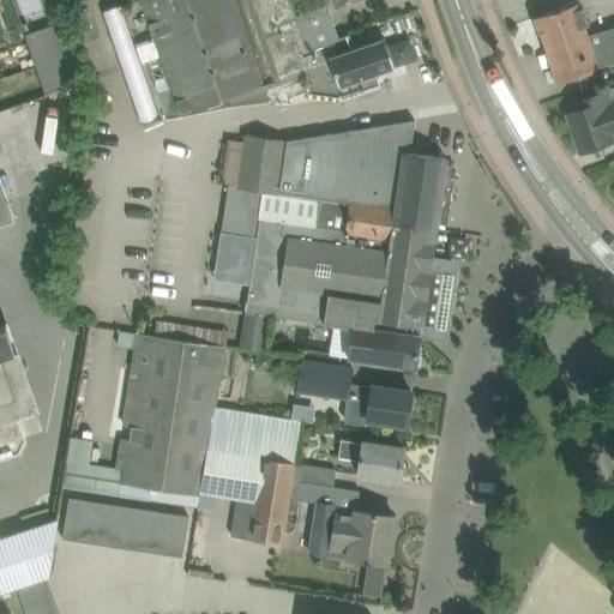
[(224,107),(270,101),(287,89),(288,89),(308,91),(308,92),(343,97),(365,90),(363,86),(374,83),(372,76),(396,67),(385,37),(354,48),(349,34),(339,37),(326,4),(294,16),(289,0),(134,0),(122,5),(103,11),(122,67),(142,60),(162,118),(167,116),(167,119),(224,107)]
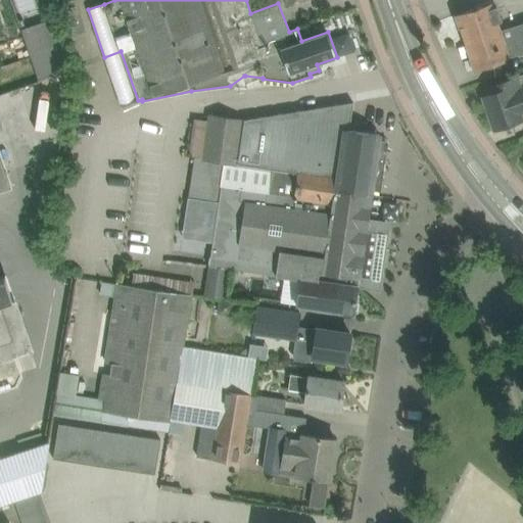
[(490,3),(476,7),(457,14),(466,43),(501,32),(496,21),(502,19),(497,6),(491,7),(490,3)]
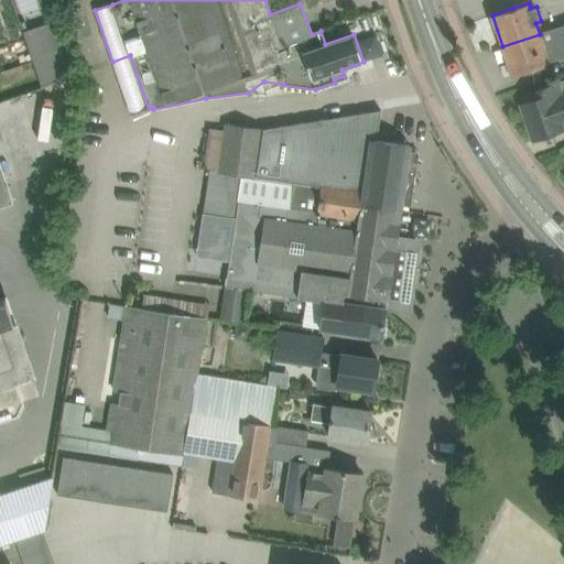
[(23,31),(42,87),(77,75),(61,19),(29,30),(25,20),(20,22),(23,31)]
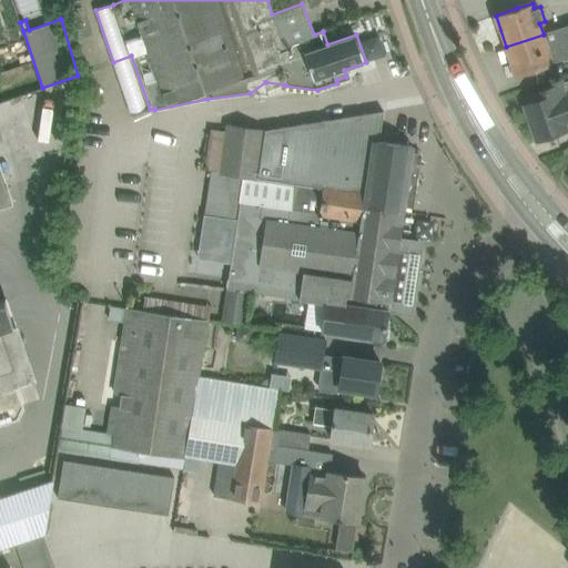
[(567,26),(544,34),(506,47),(516,77),(537,70),(555,63),(554,63),(563,60),(564,62),(567,60),(567,26)]
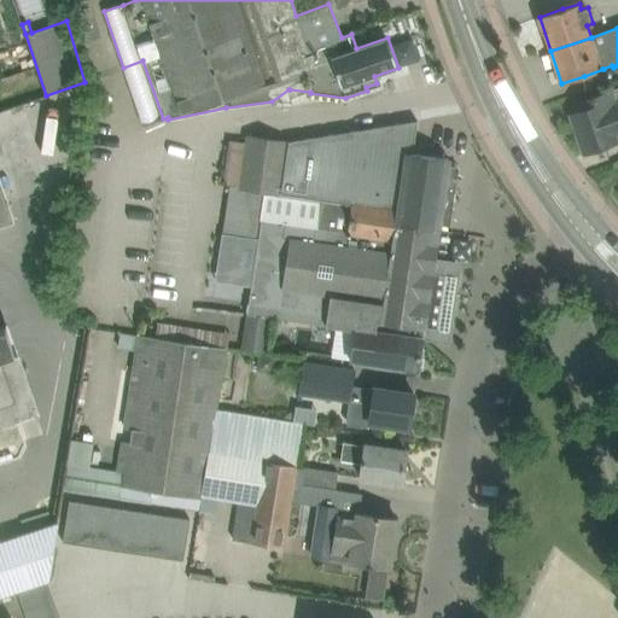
[(586,152),(608,144),(616,141),(612,132),(617,129),(617,101),(614,91),(579,103),(582,111),(572,115),(586,152)]
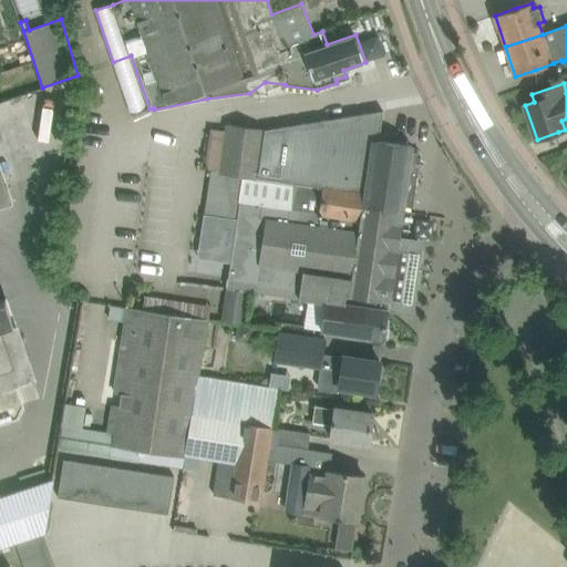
[(212,129),(205,171),(241,176),(255,178),(255,177),(298,184),(366,193),(364,206),(402,212),(412,145),(390,142),(380,141),(383,111),(265,130),(227,125),(227,131),(212,129)]
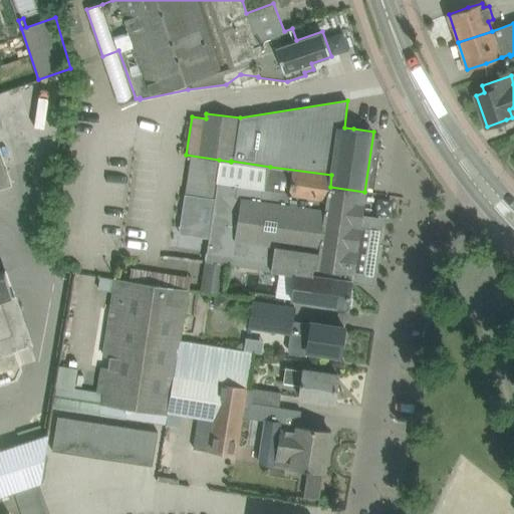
[(0,188),(12,185),(0,149),(0,188)]
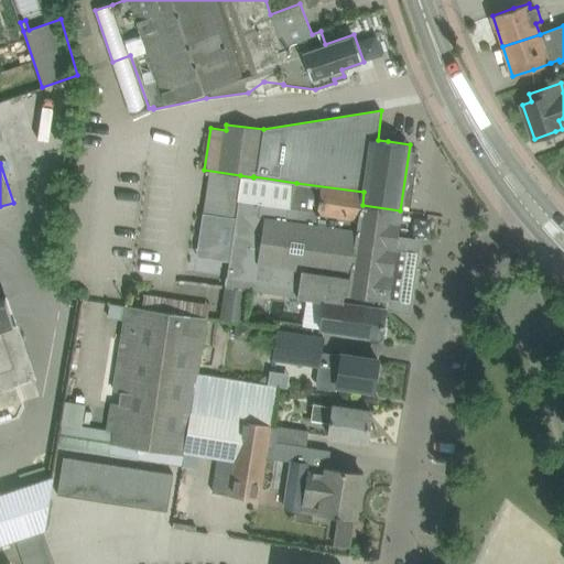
[(235,217),(224,285),(248,289),(325,299),(387,306),(388,299),(412,302),(419,251),(394,248),(400,210),(362,205),(364,192),(296,183),(253,176),(253,177),(240,175),(236,202),(238,202),(235,217)]
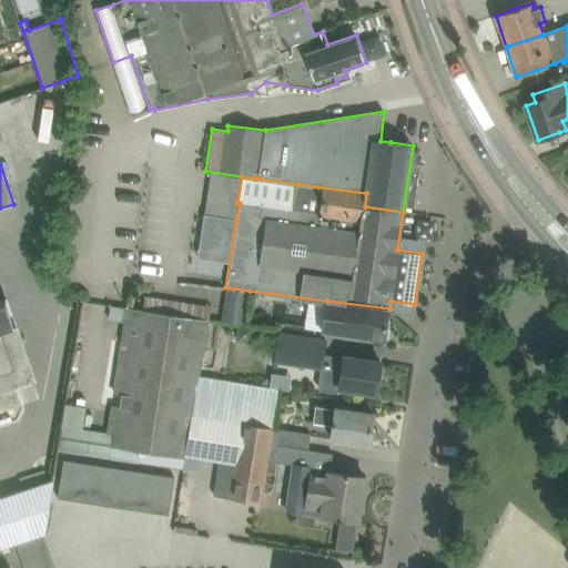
[(250,291),(225,287),(221,322),(245,325),(250,291)]
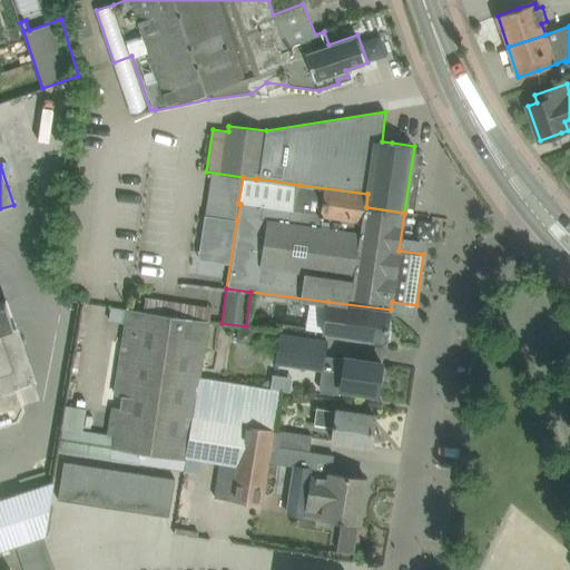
[(0,392),(18,386),(35,381),(33,379),(17,327),(15,328),(5,301),(0,302),(0,392)]
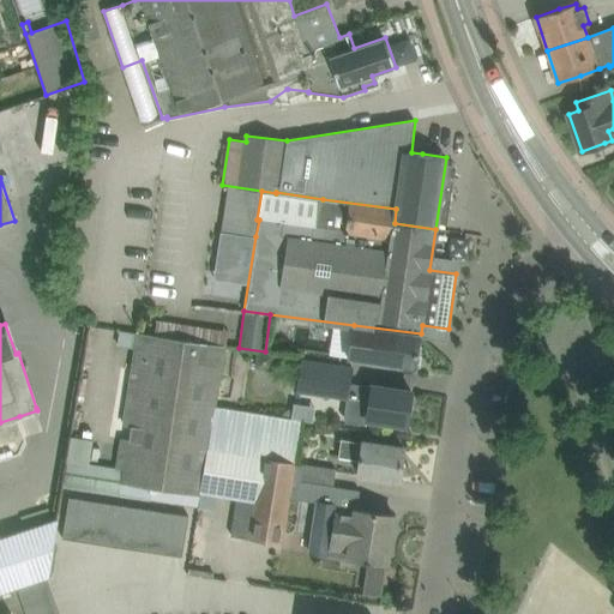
[(354,325),(348,355),(392,363),(416,367),(421,333),(354,325)]
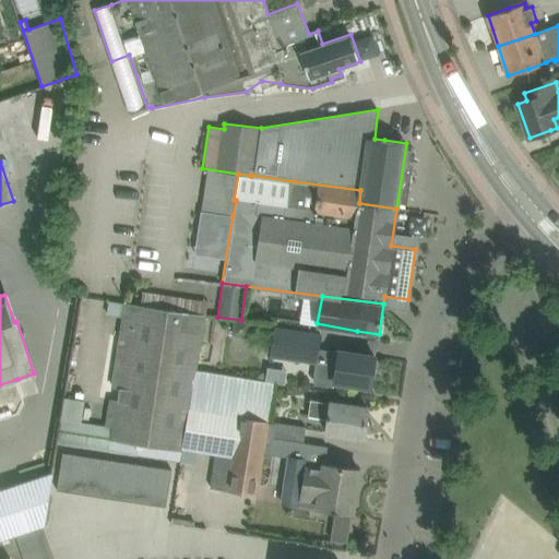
[(125,304),(109,301),(107,314),(122,317),(125,304)]
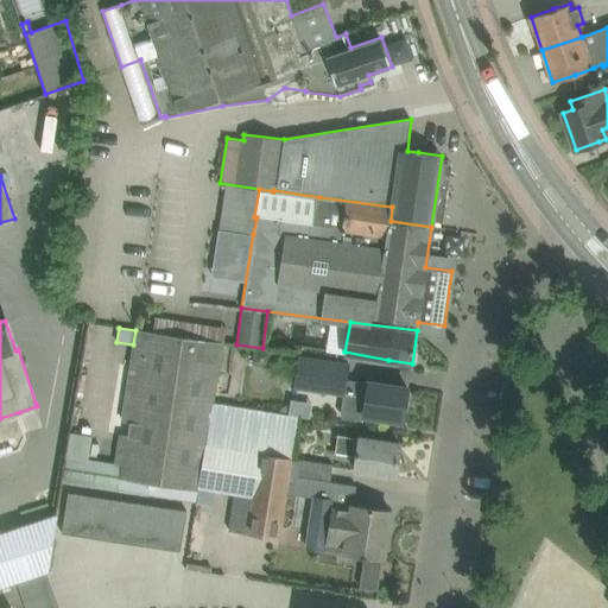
[(213,403),(221,344),(221,343),(153,333),(144,331),(135,330),(133,344),(115,464),(88,461),(67,457),(62,483),(196,505),(197,501),(200,488),(213,403)]
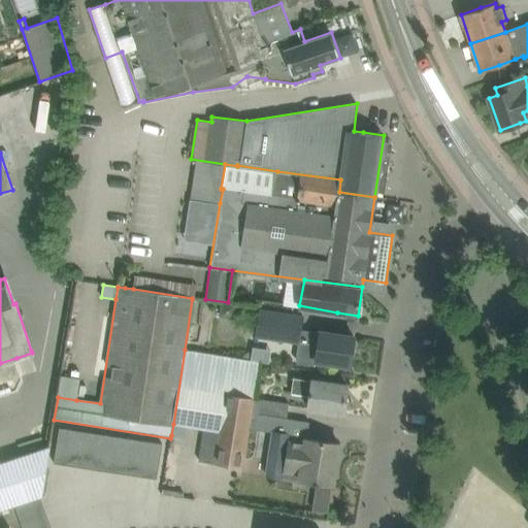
[(233,317),(234,305),(223,303),(221,315),(233,317)]
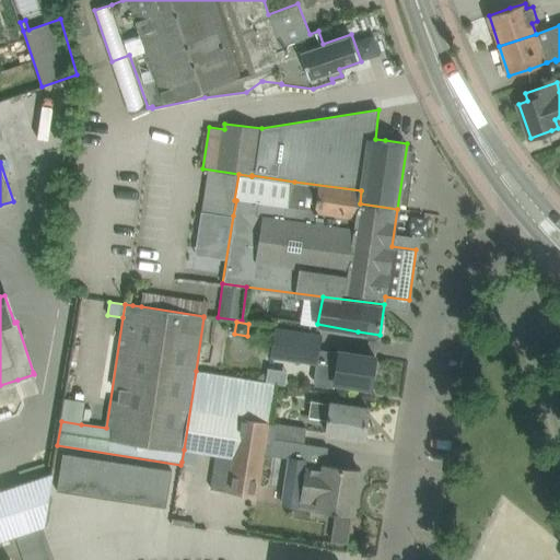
[(316,362),(316,364),(313,383),(316,386),(334,388),(336,386),(337,383),(372,387),(376,358),(321,349),(322,336),(275,328),(270,356),(316,362)]
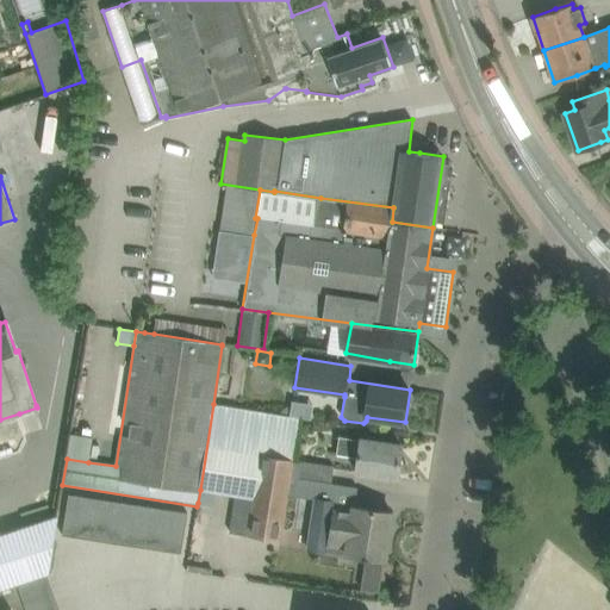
[(293,497),(297,478),(300,461),(294,460),(300,419),(213,404),(200,490),(236,495),(230,533),(279,540),(286,496),(293,497)]
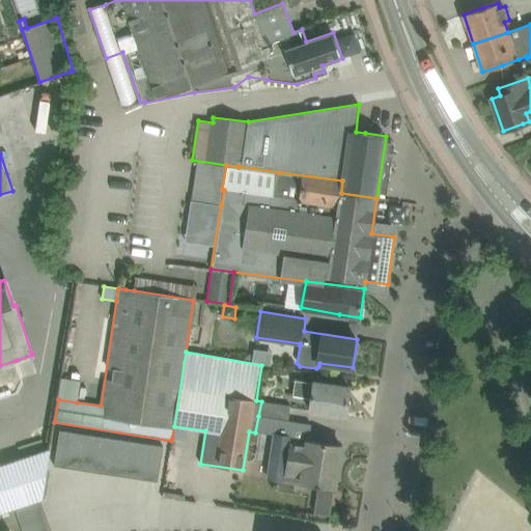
[(350,387),(329,384),(313,382),(313,383),(295,381),(292,394),(311,397),(309,411),(325,413),(344,416),(350,387)]
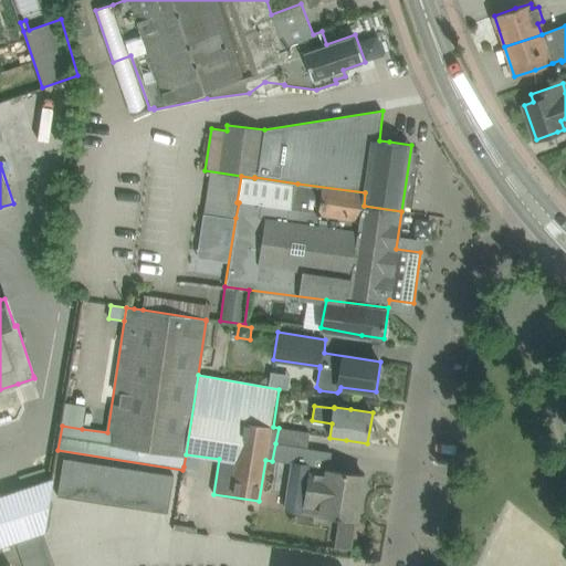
[(279,428),(275,443),(307,448),(310,432),(279,428)]
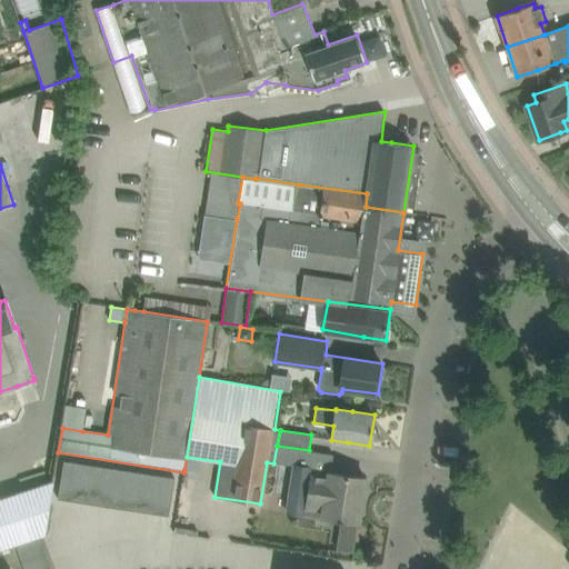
[(333,453),(309,450),(277,446),(273,463),(300,467),(296,492),(308,495),(306,513),(339,519),(339,521),(342,521),(342,519),(359,521),(366,478),(331,472),(333,453)]
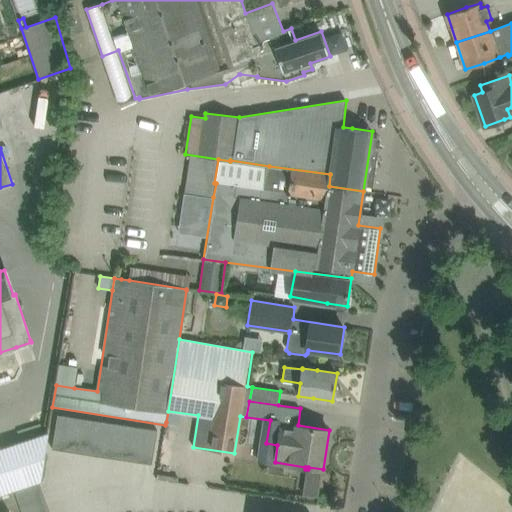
[(57,415),(52,449),(152,464),(157,430),(57,415)]
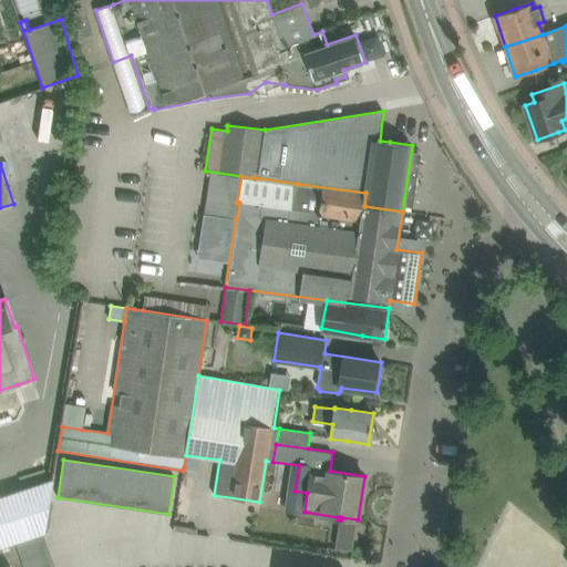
[(0,566),(9,566),(10,566),(9,566),(0,566),(0,547),(14,543),(43,533),(45,532),(52,480),(0,496),(0,566)]
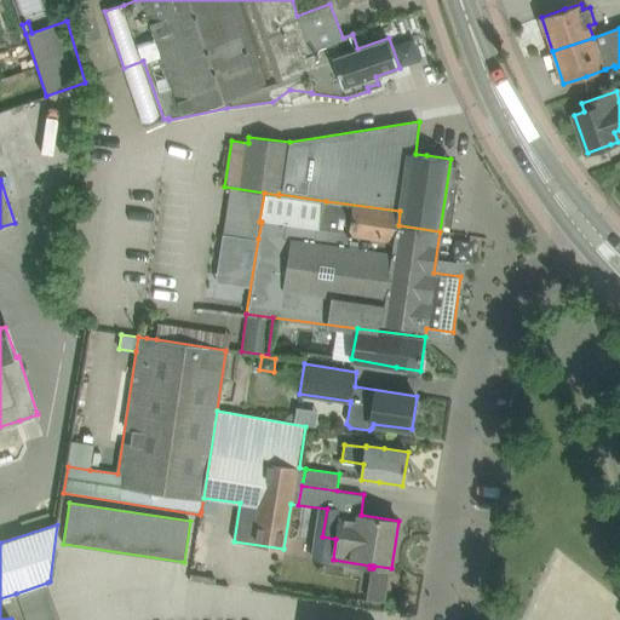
[(61,619),(47,583),(16,593),(24,619),(61,619)]
